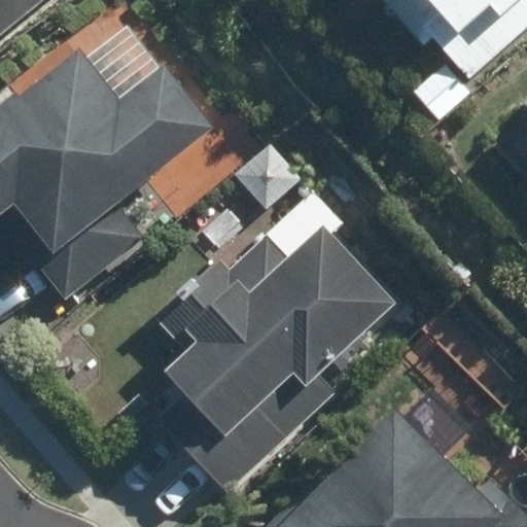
[(0,0),(0,46),(49,0),(0,0)]
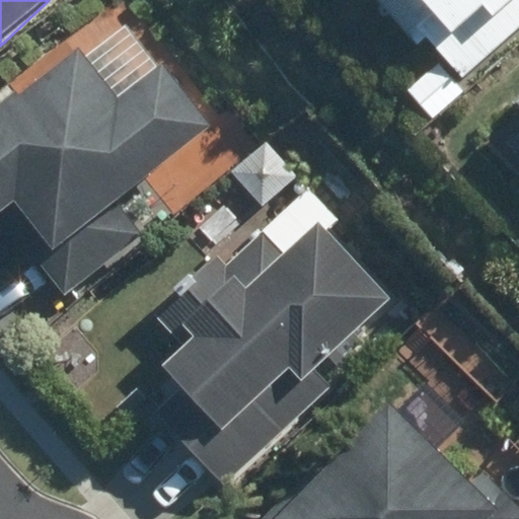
[(518,0),(376,0),(456,88),(518,31),(518,0)]
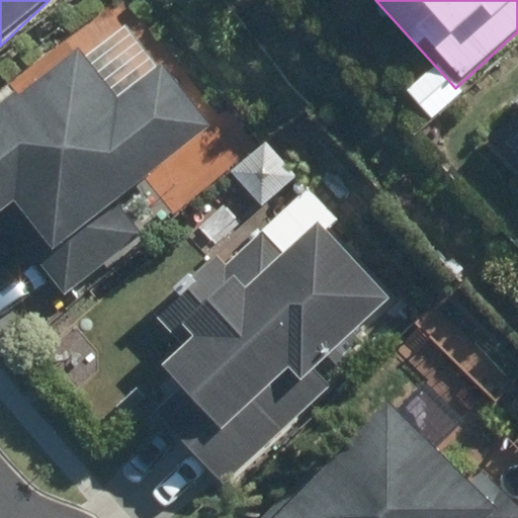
[(0,216),(63,294),(147,228),(124,199),(214,127),(132,23),(88,59),(79,47),(0,108),(0,216)]
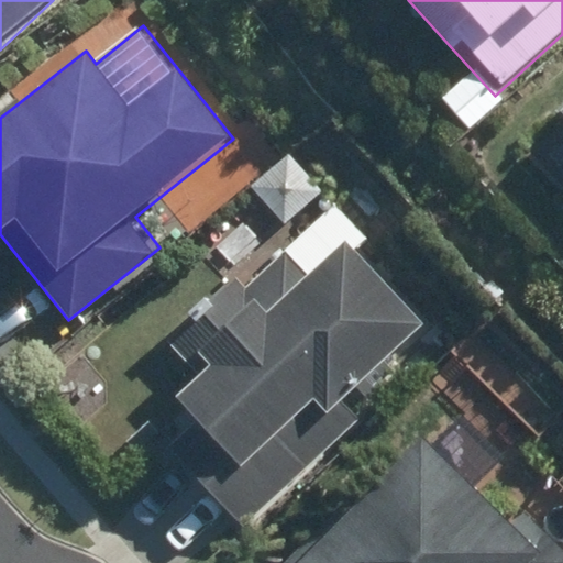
[(167,446),(244,526),(363,409),(350,396),(427,321),(359,252),(373,239),(333,198),(254,276),(240,262),(164,337),(197,370),(173,394),(196,418),(167,446)]
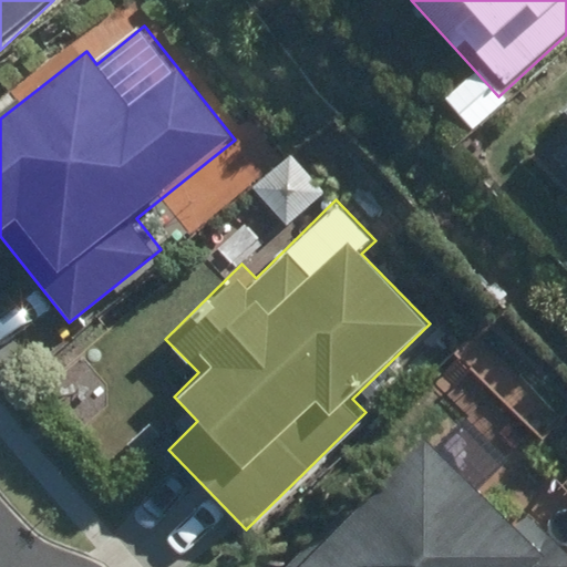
[(566,566),(566,560),(526,517),(513,529),(431,443),(299,566),(566,566)]
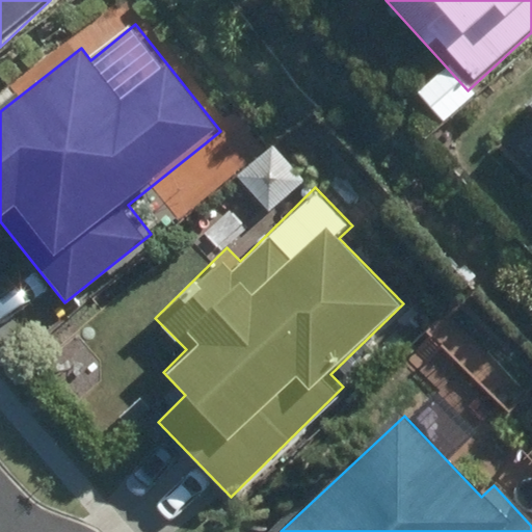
All buildings are outlined.
